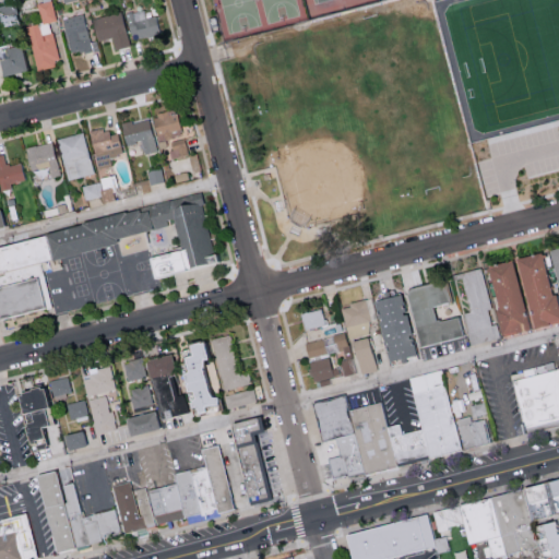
[(55,20),(50,0),(48,0),(36,2),(39,22),(26,25),(35,70),(58,64),(49,21),(55,20)]
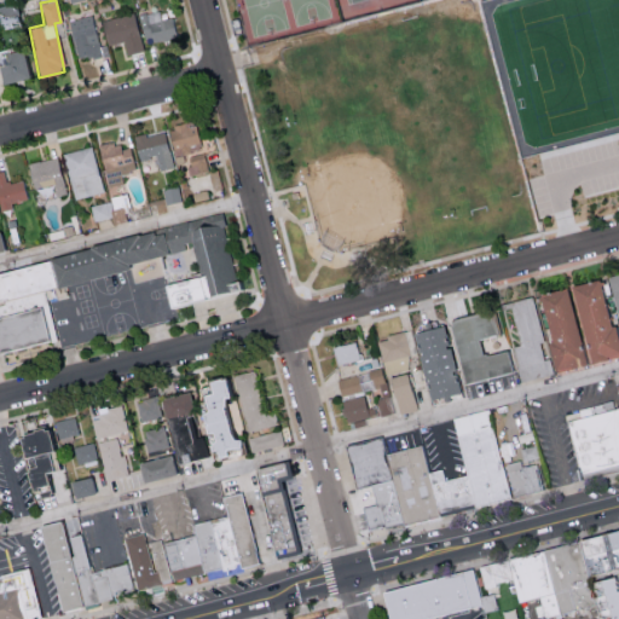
[(0,23),(17,24),(17,4),(0,3),(0,23)]
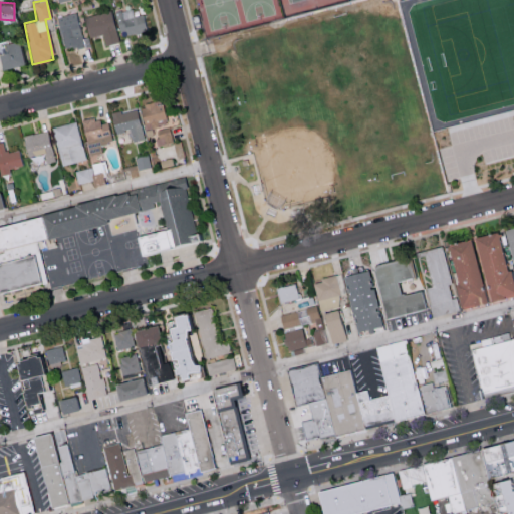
[(117,12),(122,35),(147,30),(143,14),(134,16),(133,9),(117,12)]
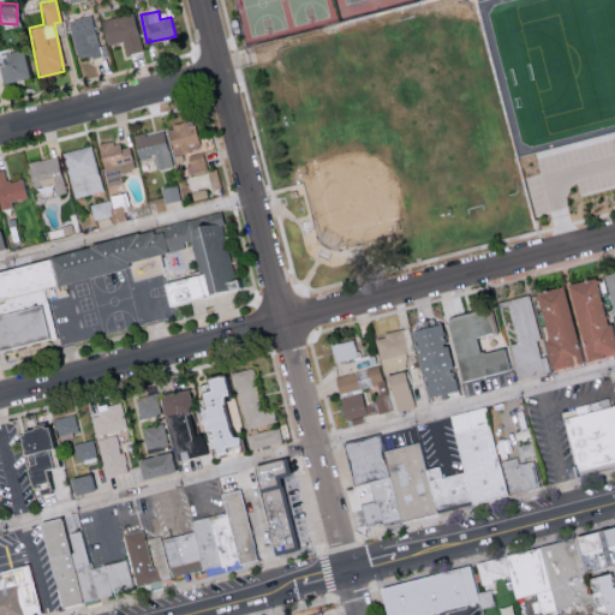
[(124,41),(125,53),(142,51),(136,13),(102,18),(106,43),(124,41)]
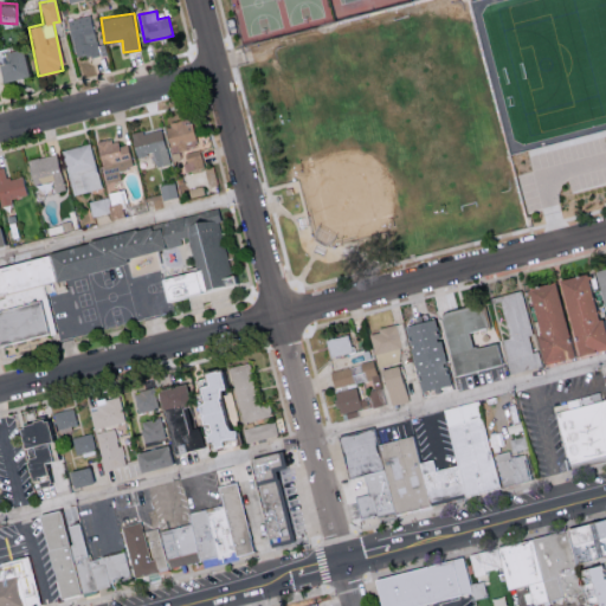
[(88,53),(88,57),(98,56),(91,14),(68,18),(75,56),(88,53)]
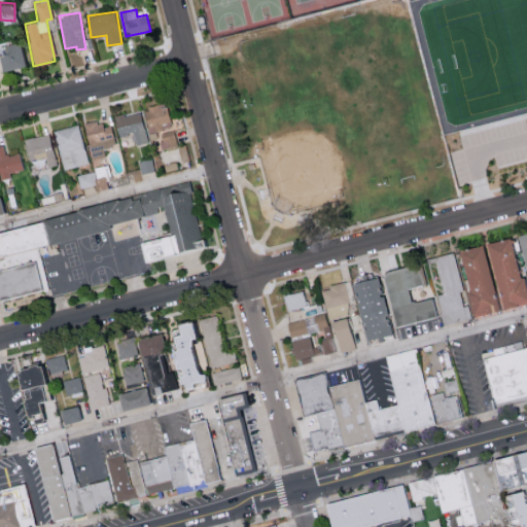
[(0,44),(0,54),(1,69),(22,68),(21,44),(0,44)]
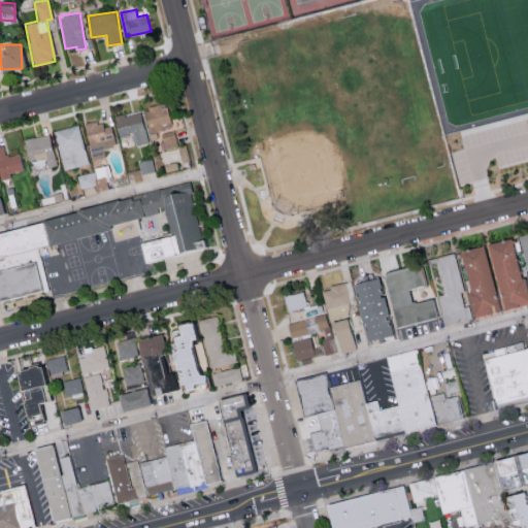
[(142,107),(147,132),(170,127),(165,102),(142,107)]
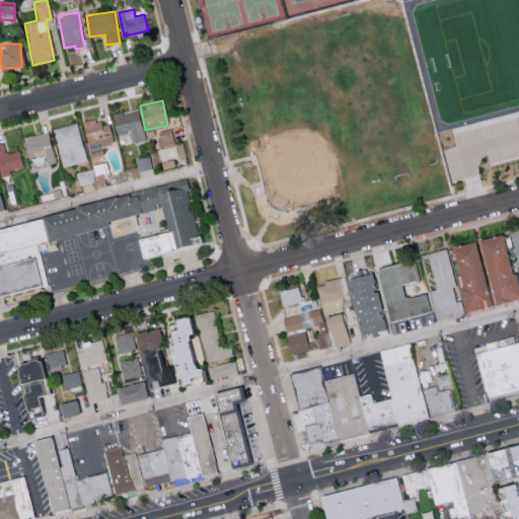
[(112,114),(115,134),(130,131),(132,142),(143,140),(139,109),(112,114)]
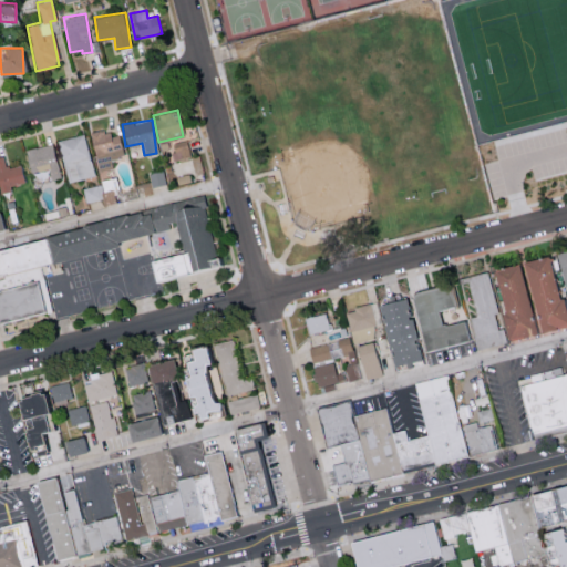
[(123,154),(117,134),(109,136),(105,127),(88,133),(96,161),(123,154)]
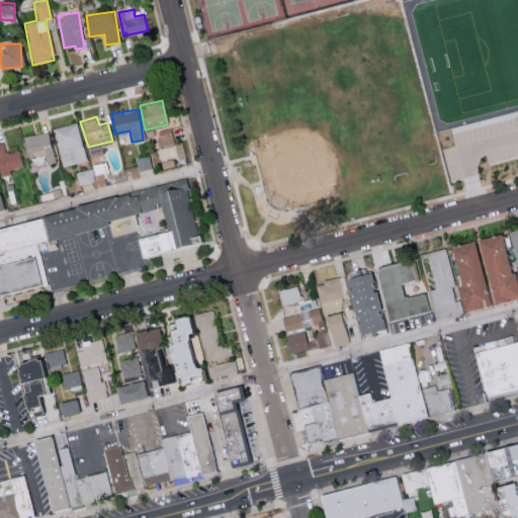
[(52,127),(62,166),(86,160),(76,121),(52,127)]
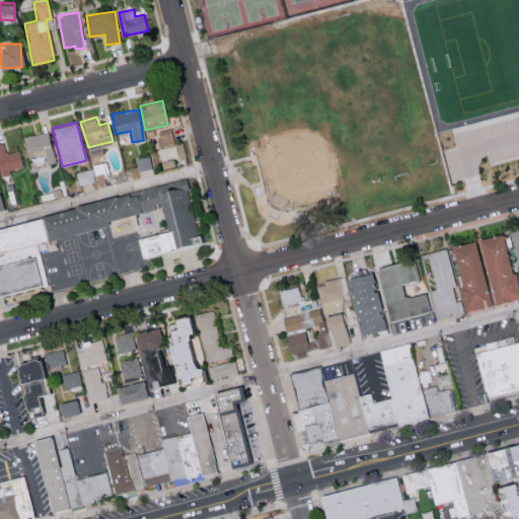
[(173,143),(170,129),(155,132),(159,146),(173,143)]
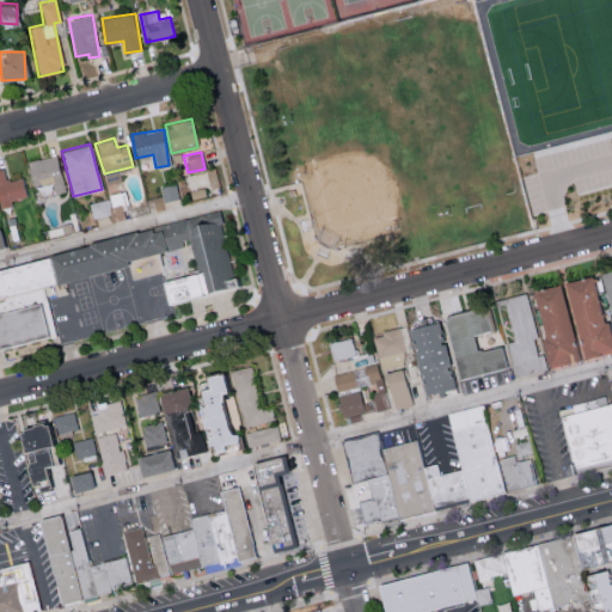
[(53,182),(55,194),(63,191),(56,154),(28,160),(32,187),(53,182)]
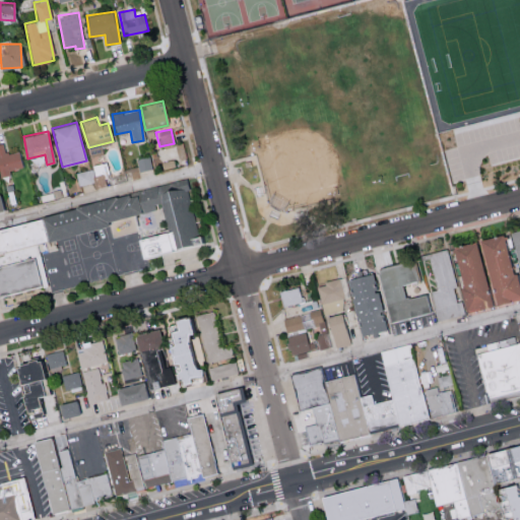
[(9,170),(23,166),(20,150),(6,153),(3,142),(0,142),(0,173),(1,177),(10,174),(9,170)]
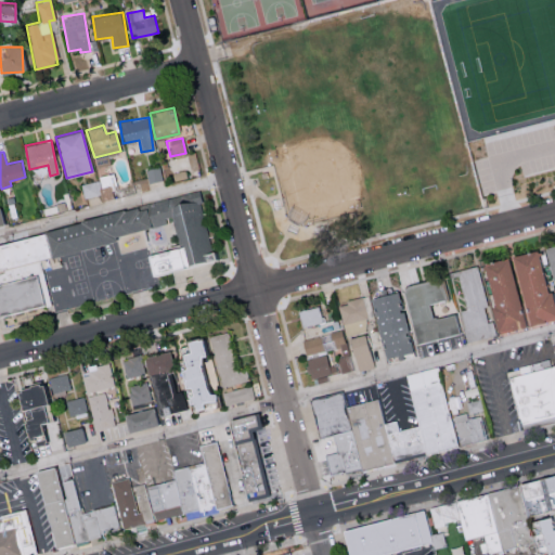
[(162,179),(159,166),(145,168),(147,182),(162,179)]
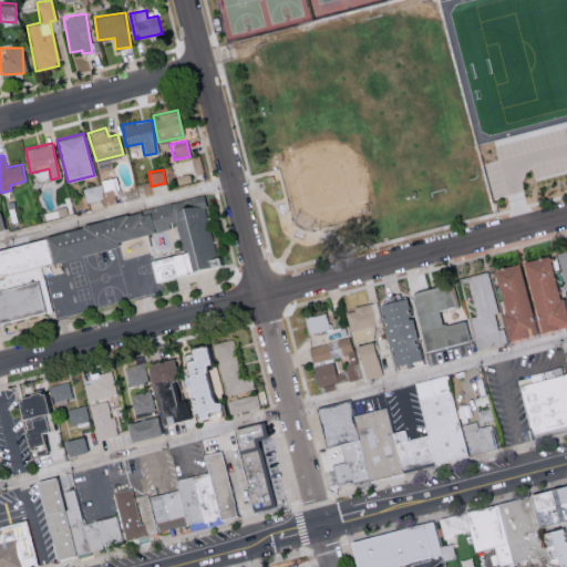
[(206,266),(204,258),(215,256),(203,195),(177,199),(191,269),(206,266)]
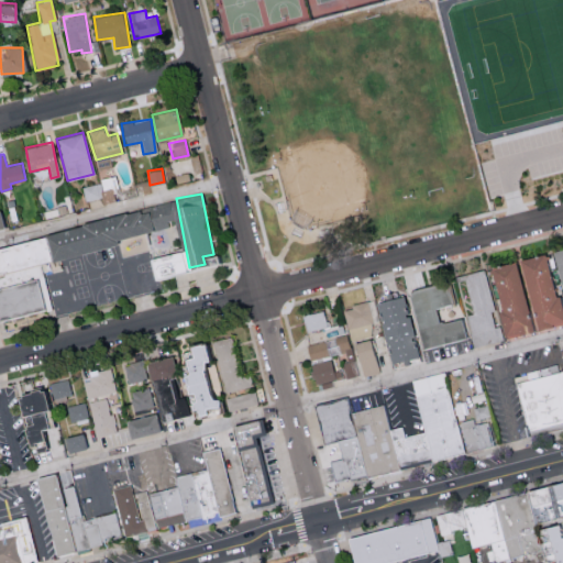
[(43,231),(47,256),(166,231),(163,218),(152,220),(150,208),(43,231)]
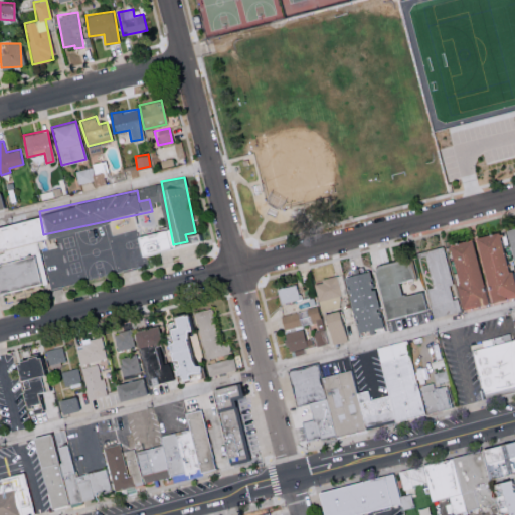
[(44,239),(39,215),(0,224),(0,226),(5,248),(44,239)]
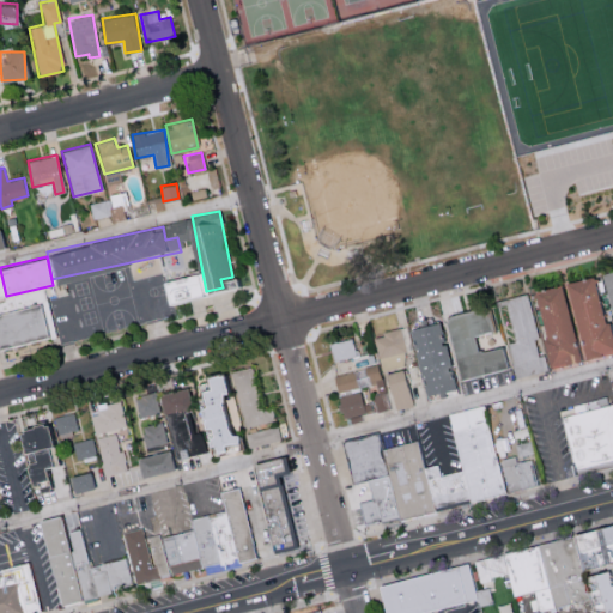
[(612,303),(612,269),(602,273),(610,305),(612,303)]
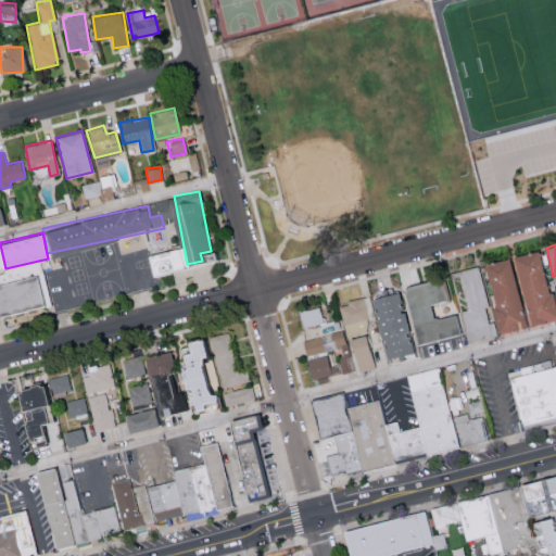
[(483,263),(497,331),(555,319),(540,249),(510,255),(510,257),(483,263)]
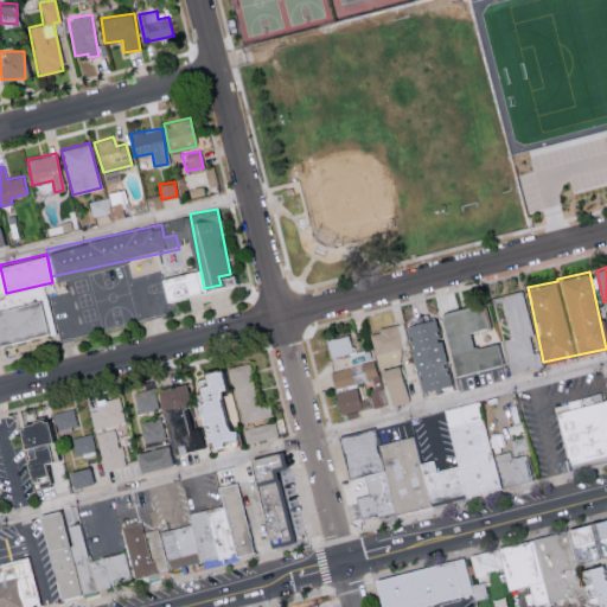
[(503,339),(509,374),(541,366),(537,350),(532,351),(529,336),(531,334),(522,291),(500,295),(509,338),(503,339)]
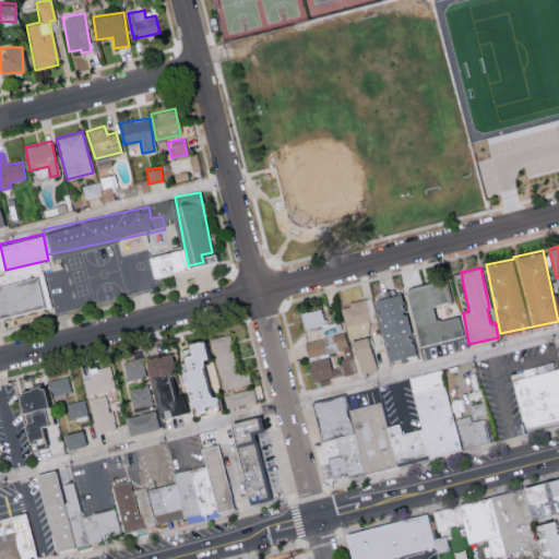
[(0,316),(45,306),(43,296),(39,297),(34,276),(0,284),(0,316)]
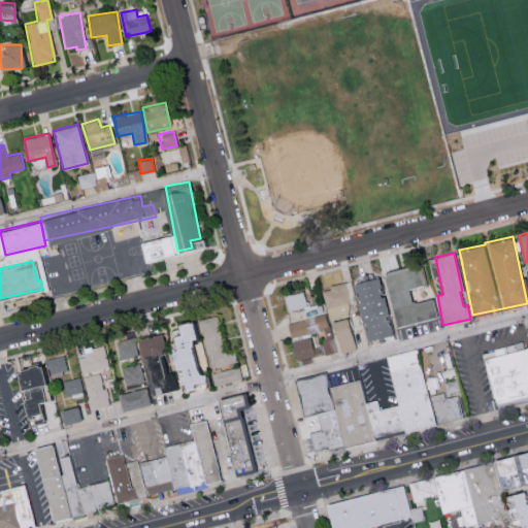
[(434,317),(431,298),(409,302),(406,288),(422,285),(418,264),(383,271),(393,325),(434,317)]
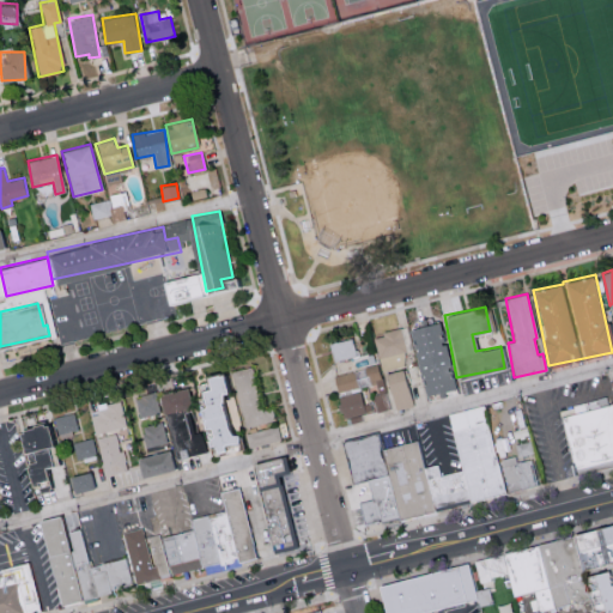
[(423,394),(453,388),(439,321),(408,327),(423,394)]
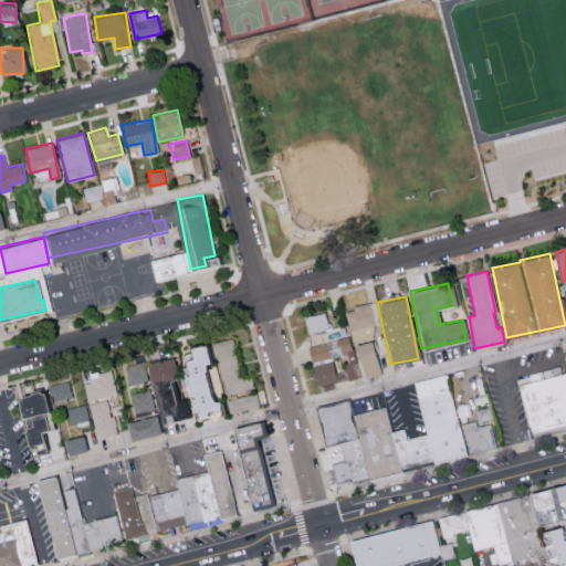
[(346,307),(350,342),(375,338),(370,304),(346,307)]
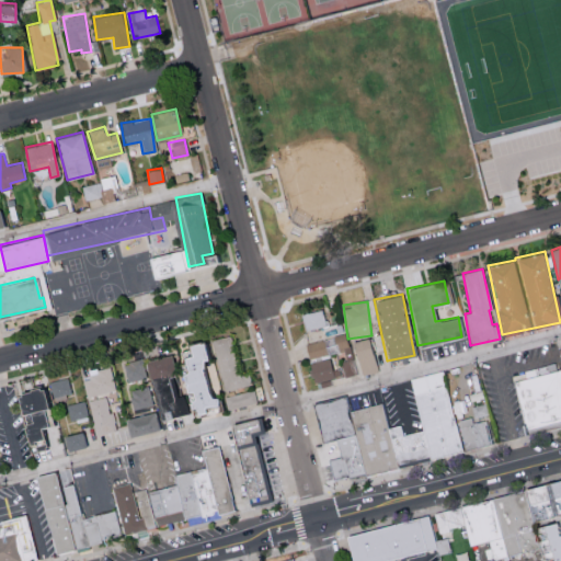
[(305,330),(324,325),(321,309),(300,313),(305,330)]
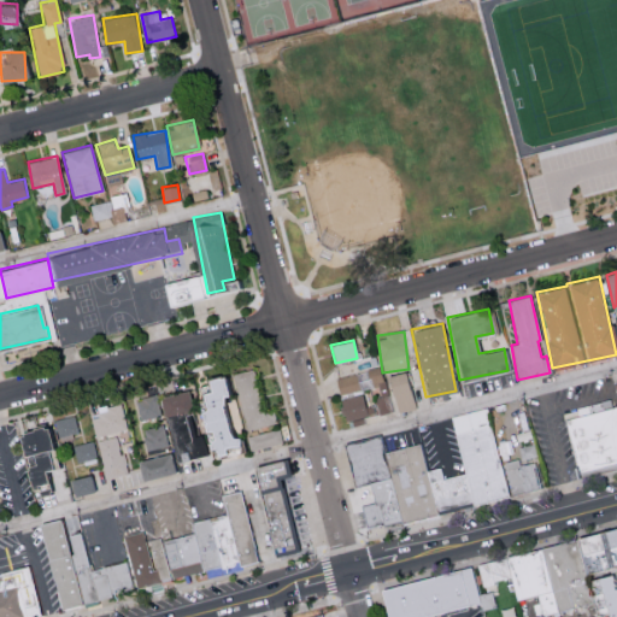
[(376,391),(386,388),(380,366),(370,369),(376,391)]
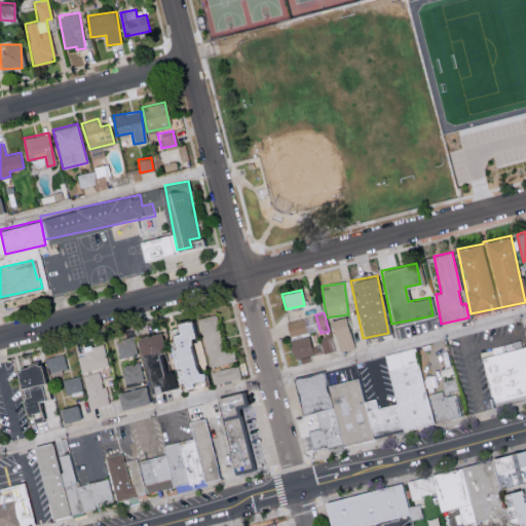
[(199,317),(209,366),(233,361),(230,347),(222,348),(216,314),(199,317)]
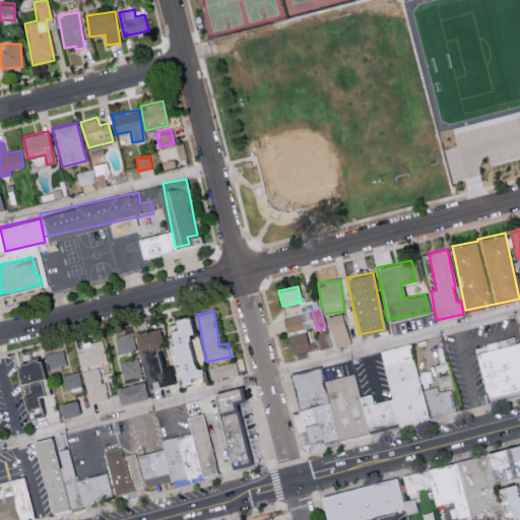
[(327,316),(335,347),(349,343),(341,312),(327,316)]
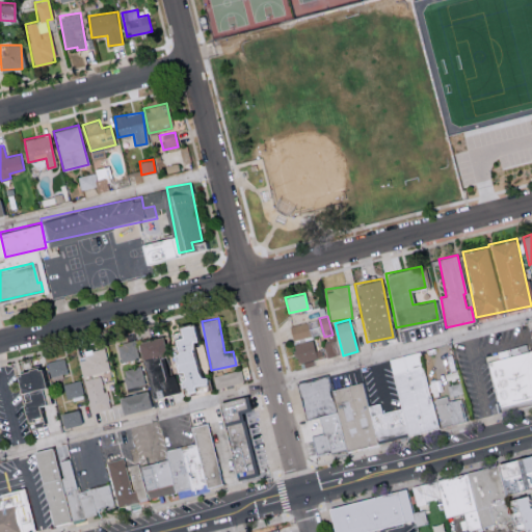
[(289,325),(293,340),(311,336),(308,321),(289,325)]
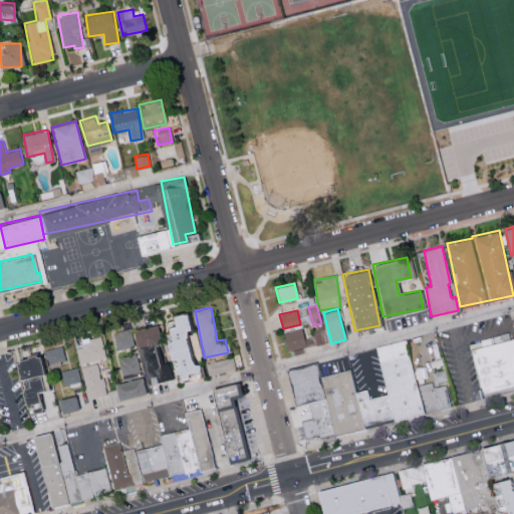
[(170,315),(172,325),(166,326),(168,341),(164,342),(168,359),(172,358),(176,378),(184,377),(184,372),(195,370),(183,312),(170,315)]
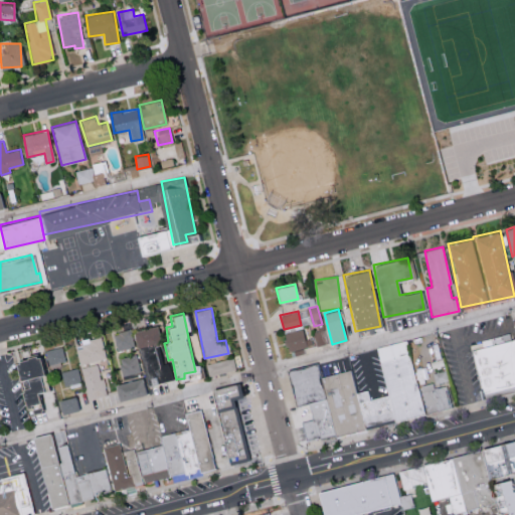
[(135,330),(147,384),(170,379),(166,362),(161,363),(157,345),(160,344),(155,325),(135,330)]
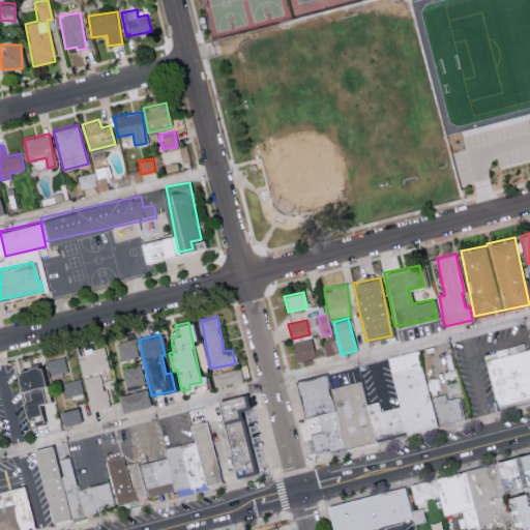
[(138,356),(134,339),(116,343),(120,360),(138,356)]
